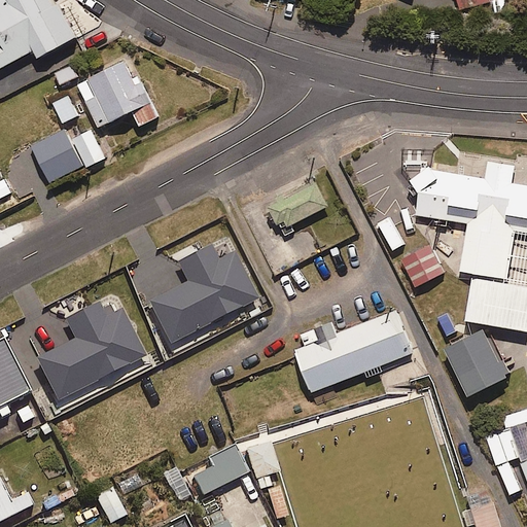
[(42,56),(77,35),(57,0),(0,0),(0,58),(4,66),(36,47),(42,56)]
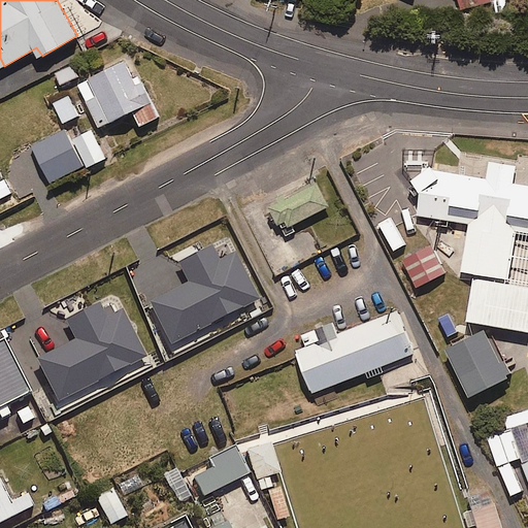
[(161,116),(141,75),(132,56),(80,83),(102,126),(135,108),(143,125),(161,116)]
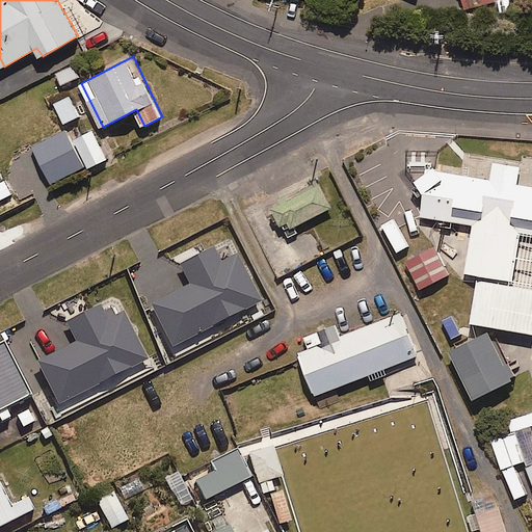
[(63,86),(83,73),(75,60),(55,74),(63,86)]
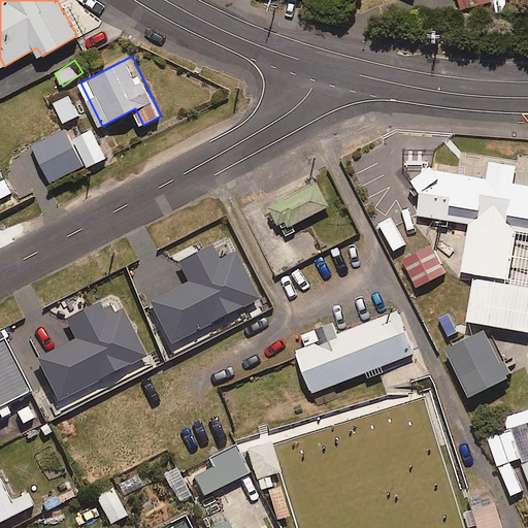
[(66,122),(80,114),(70,94),(56,101),(66,122)]
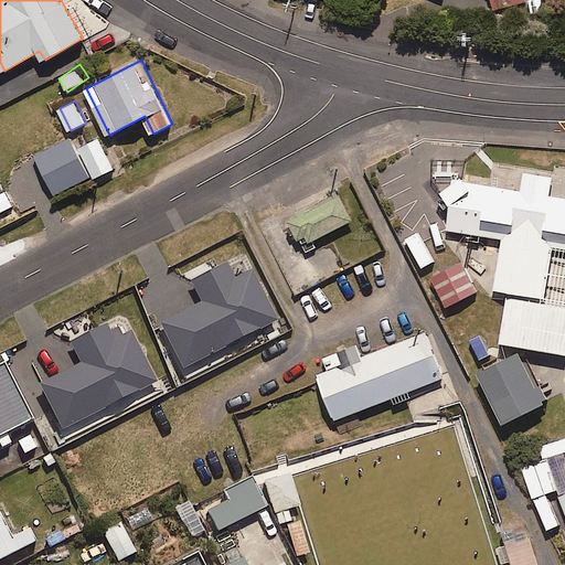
[(100,138),(78,149),(73,137),(36,155),(55,193),(114,166),(100,138)]
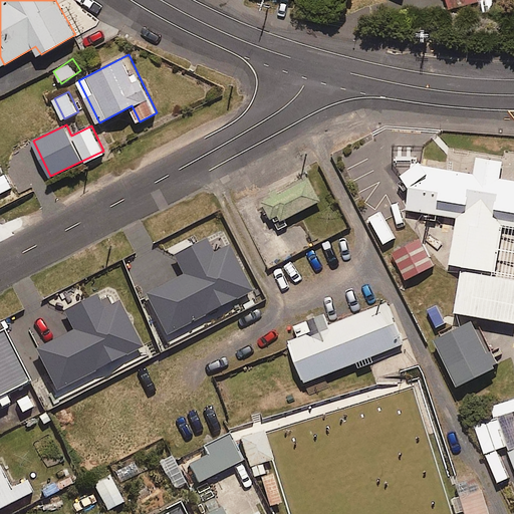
[(461,174),(413,167),(407,204),(450,211),(441,263),(492,271),(499,228),(513,230),(513,182),(493,179),(495,165),(464,160),(461,174)]
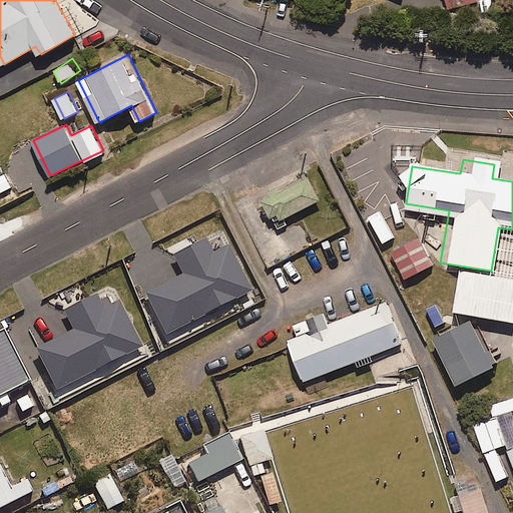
[(280,229),(290,224),(287,216),(322,199),(311,177),(265,200),(276,222),(280,229)]
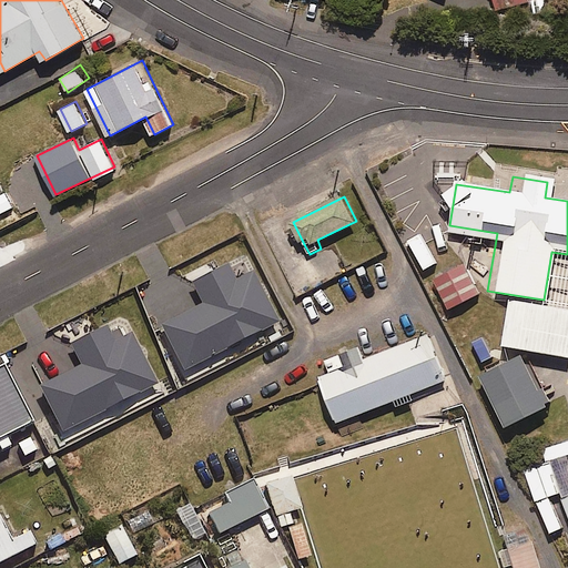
[(235,277),(229,263),(193,282),(204,304),(162,325),(184,369),(282,320),(255,267),(235,277)]
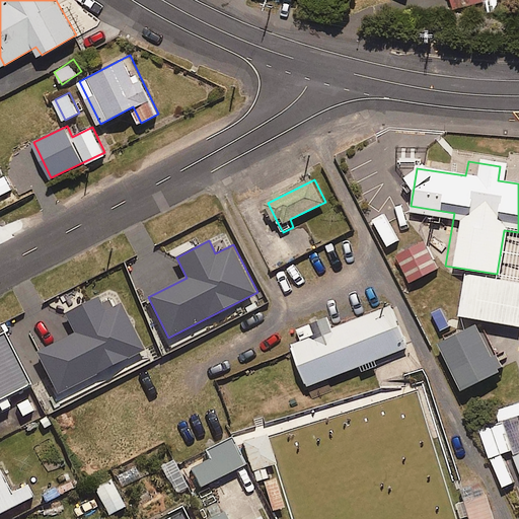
[(410,284),(439,270),(424,241),(395,255),(410,284)]
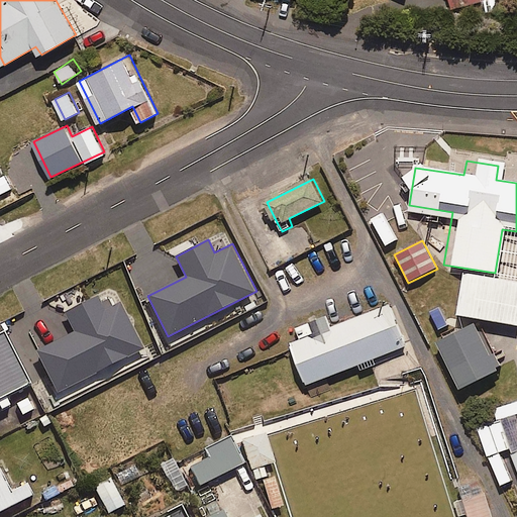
[(516,309),(516,283),(462,273),(455,313),(514,325),(516,309)]
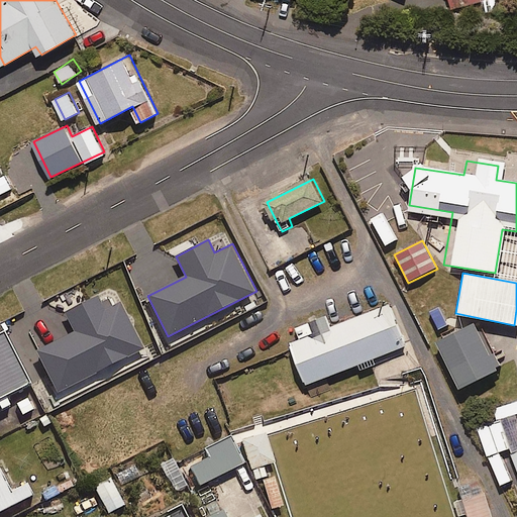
[(36,350),(57,392),(144,347),(121,301),(113,306),(109,299),(102,303),(99,296),(65,312),(75,331),(36,350)]
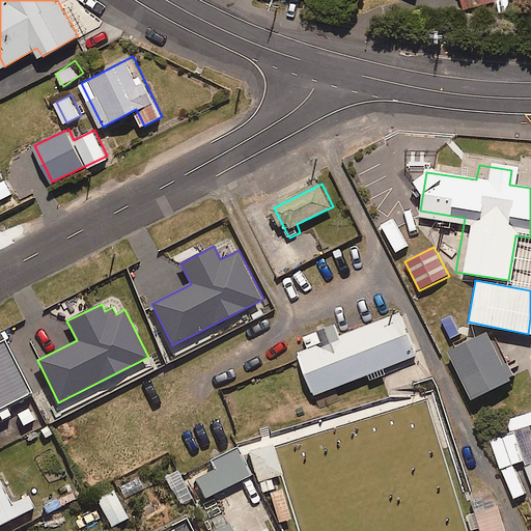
[(413,357),(396,314),(322,343),(315,330),(301,336),(306,350),(297,354),(313,396),(365,375),(367,382),(384,374),(382,368),(413,357)]
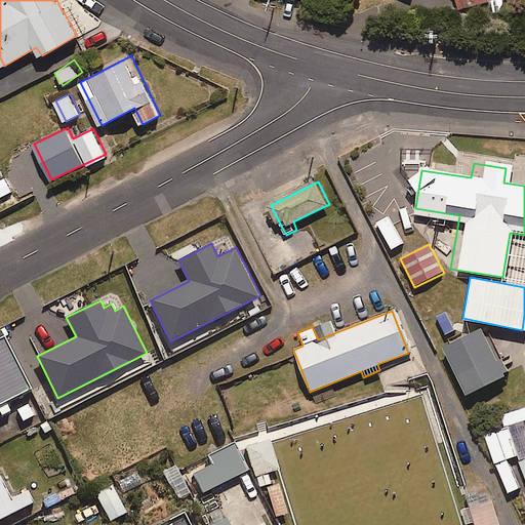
[(445,352),(468,393),(506,373),(483,331),(445,352)]
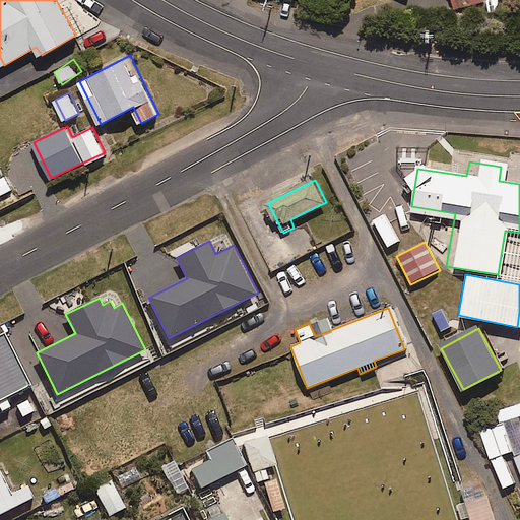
[(0,335),(0,409),(0,410),(10,405),(6,397),(30,385),(5,334),(0,335)]
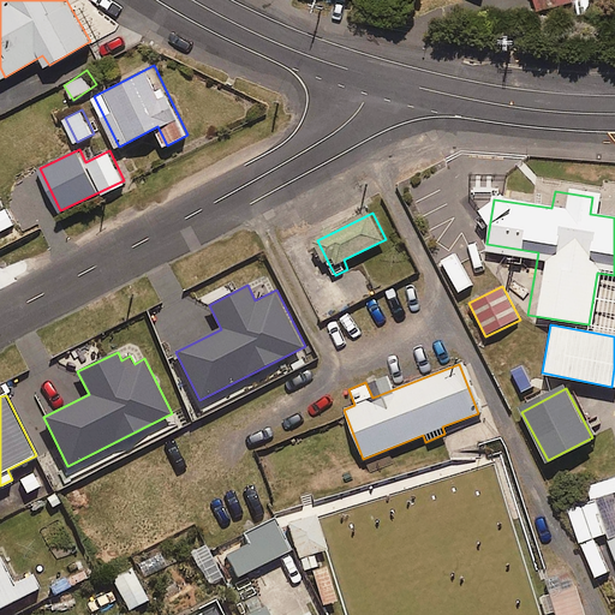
[(591,500),(614,491),(614,476),(586,485),(591,500)]
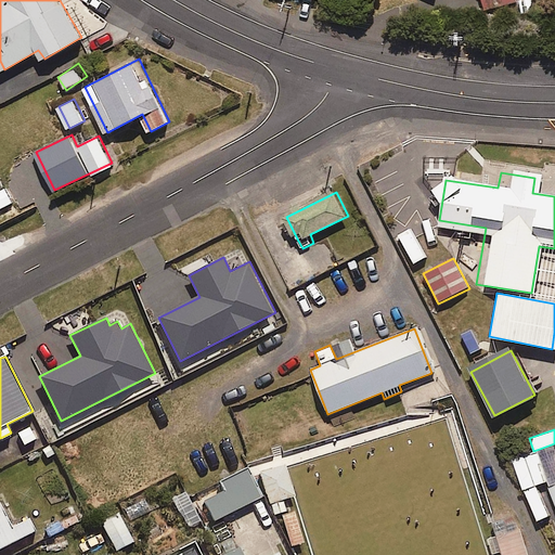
[(536,485),(546,480),(536,451),(512,459),(534,521),(547,517),(536,485)]
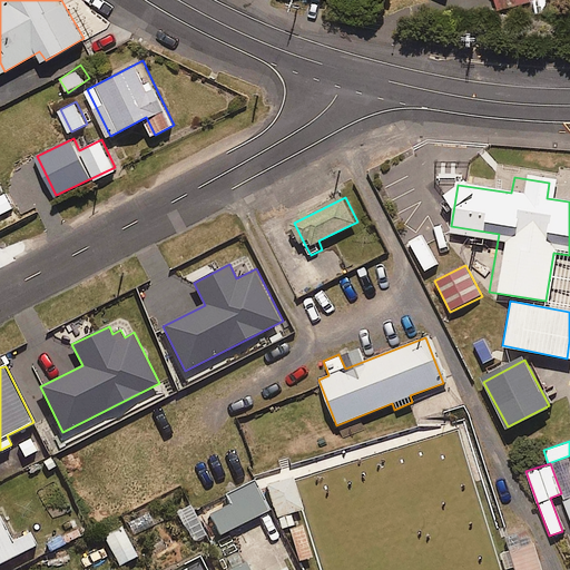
[(293,478),(268,485),(282,527),(295,522),(292,513),(304,509),(293,478)]
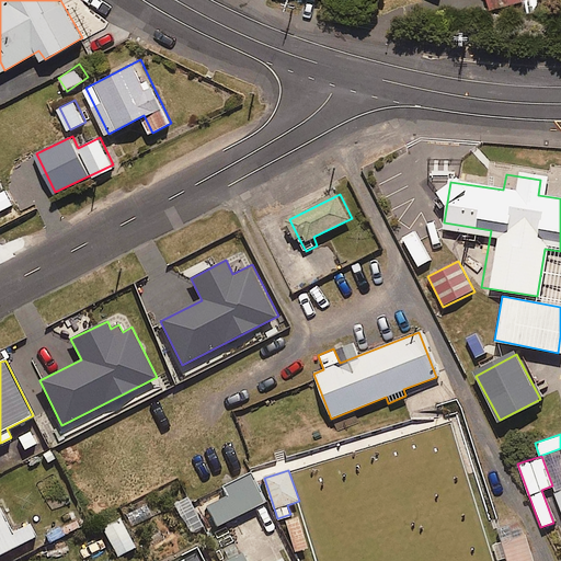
[(219,525),(265,503),(251,473),(224,487),(228,495),(209,504),(219,525)]
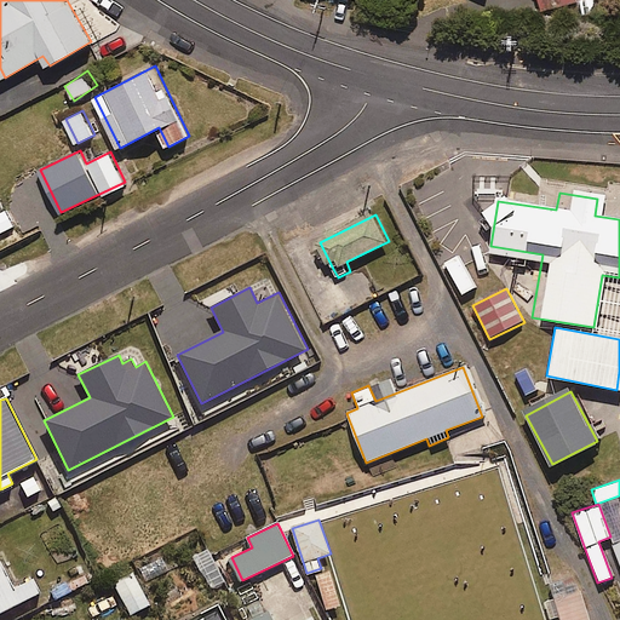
[(34,579),(15,589),(1,561),(0,561),(0,613),(41,593),(34,579)]
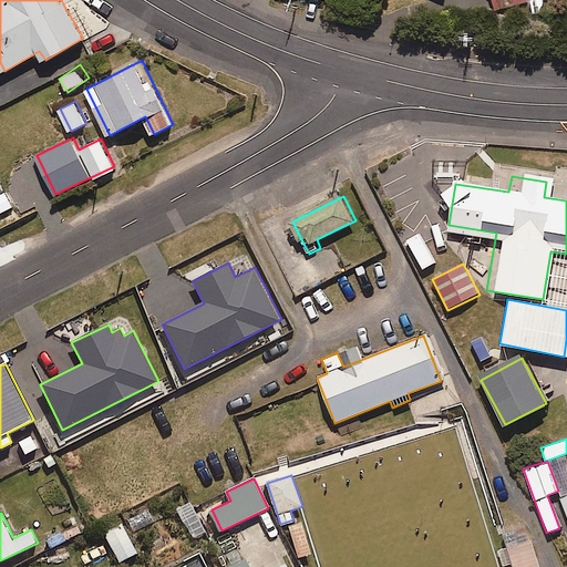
[(311,554),(302,523),(289,527),(299,558),(311,554)]
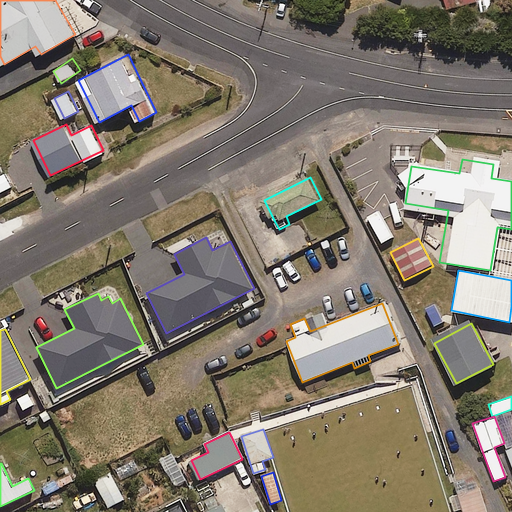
[(109,508),(124,499),(109,473),(94,482),(109,508)]
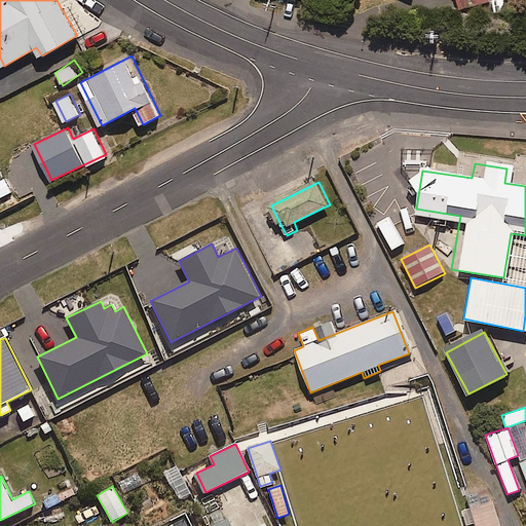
[(479,525),(501,525),(494,500),(464,510),(468,523),(478,521),(479,525)]
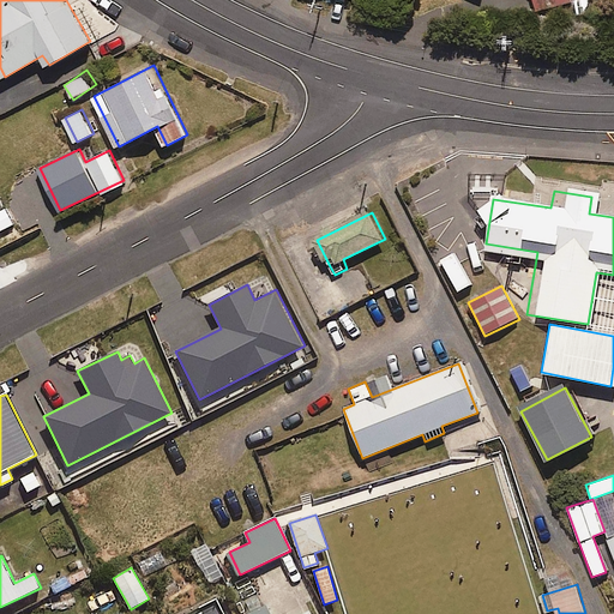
[(228,613),(221,596),(185,613),(228,613)]
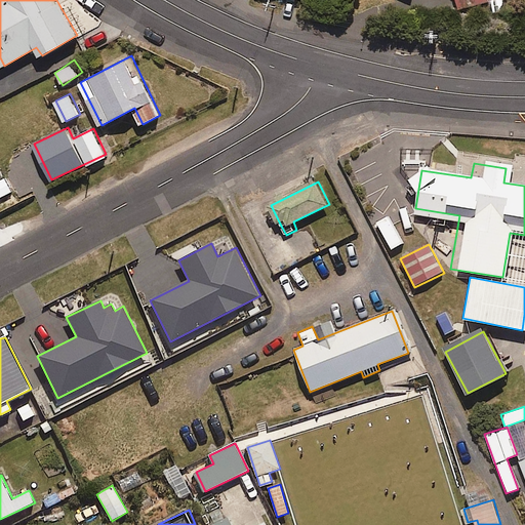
[(266,524),(265,523),(260,524),(232,524),(225,510),(206,520),(209,524),(266,524)]
